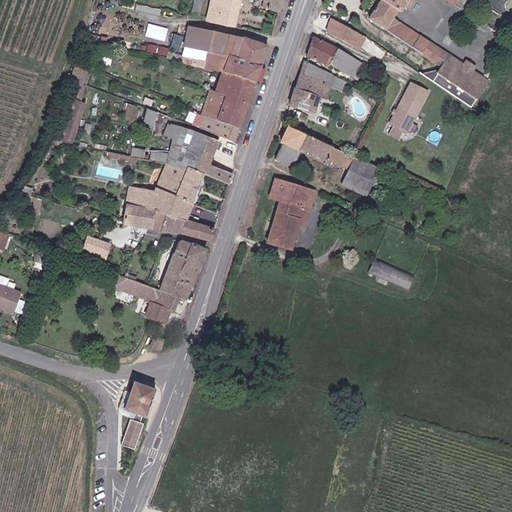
[(97,0),(93,33),(111,36),(116,1),(110,0),(97,0)]
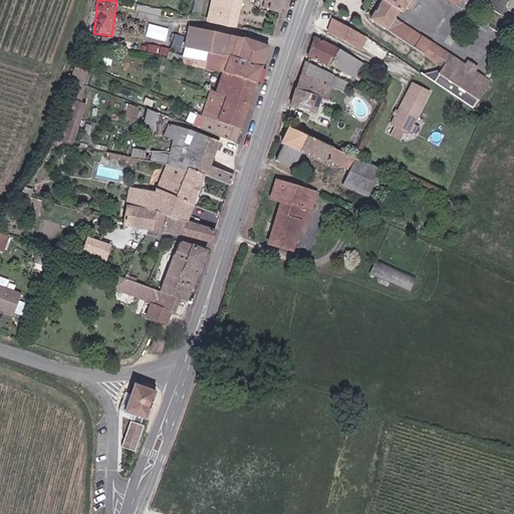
[(198,18),(202,19),(206,0),(196,0),(194,17),(198,18)]
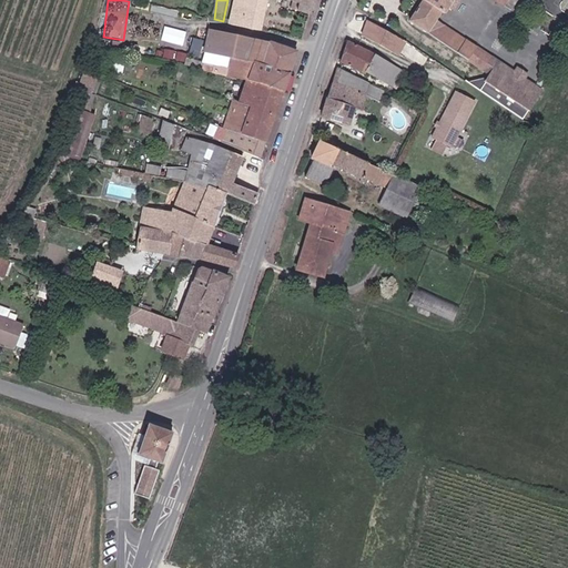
[(236,0),(232,24),(244,28),(249,10),(265,13),(267,0),(236,0)]
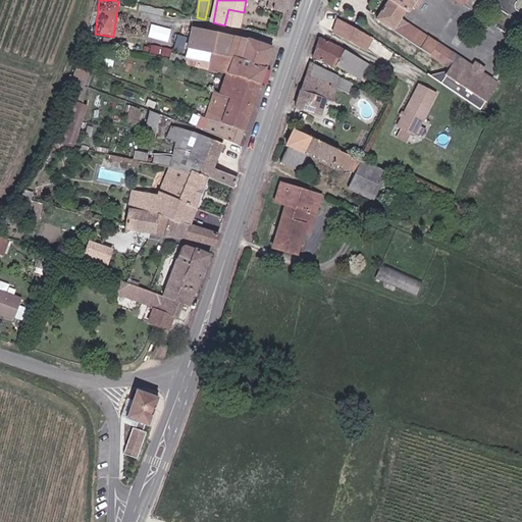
[(266,0),(269,1),(268,8),(285,14),(290,0),(266,0)]
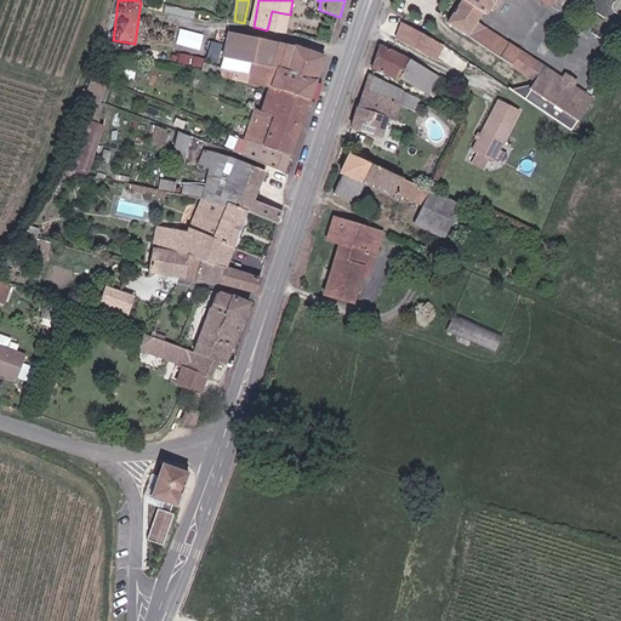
[(461,0),(449,21),(466,33),(476,18),(482,10),(485,12),(489,6),(494,9),(499,0),(461,0)]
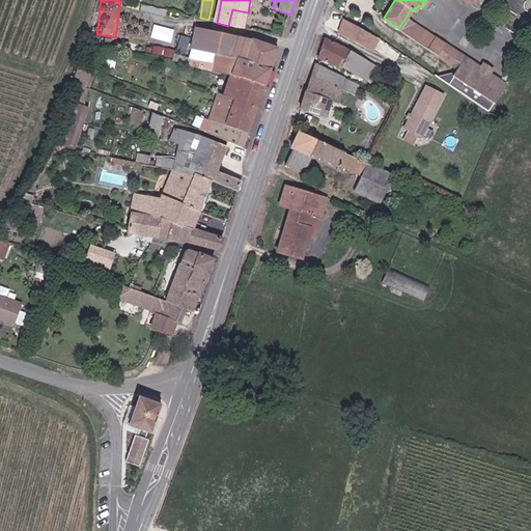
[(248,12),(232,9),(228,26),(244,29),(248,12)]
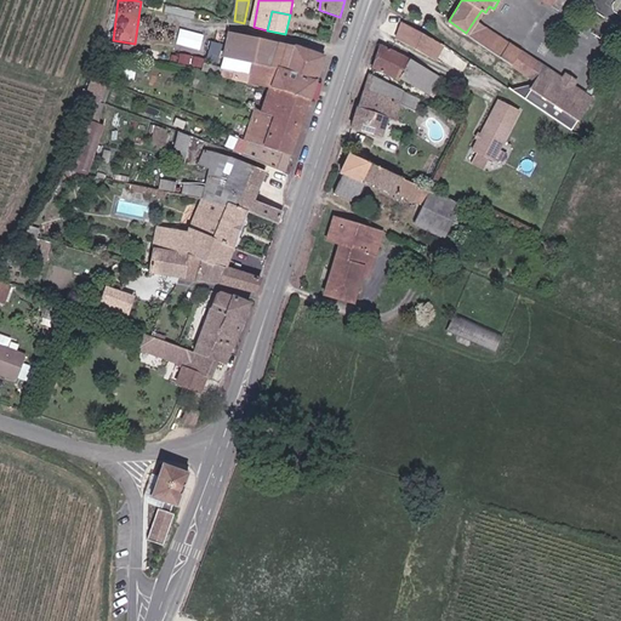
[(524,30),(530,34),(541,18),(535,15),(524,30)]
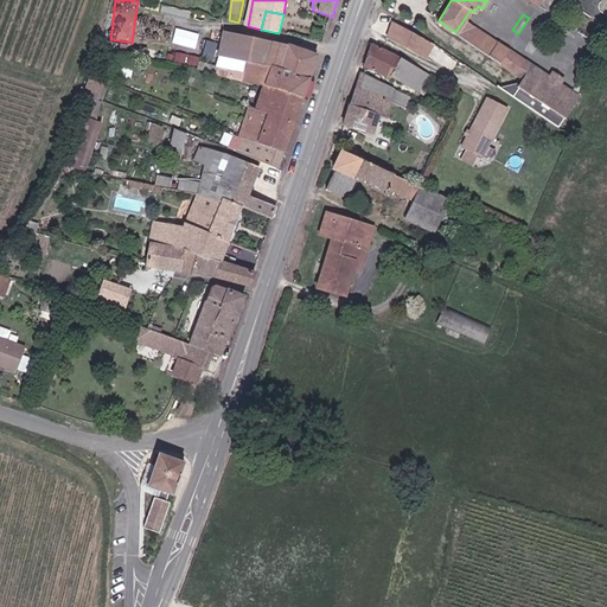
[(497,40),(465,18),(455,32),(487,53),(497,40)]
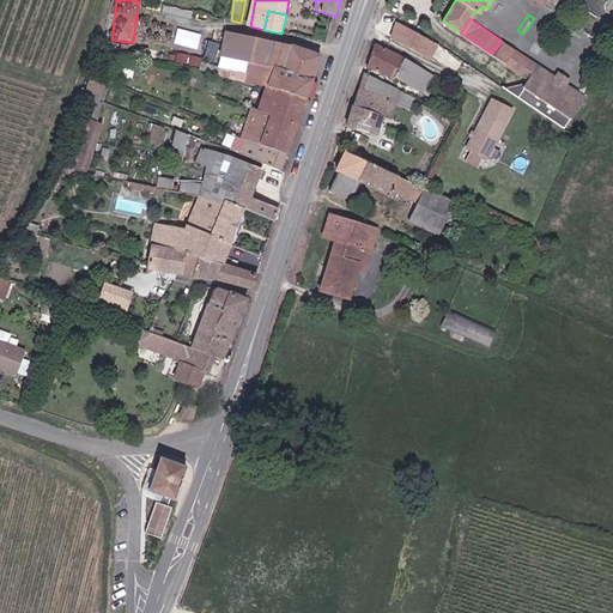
[(398,24),(392,41),(429,60),(437,47),(398,24)]
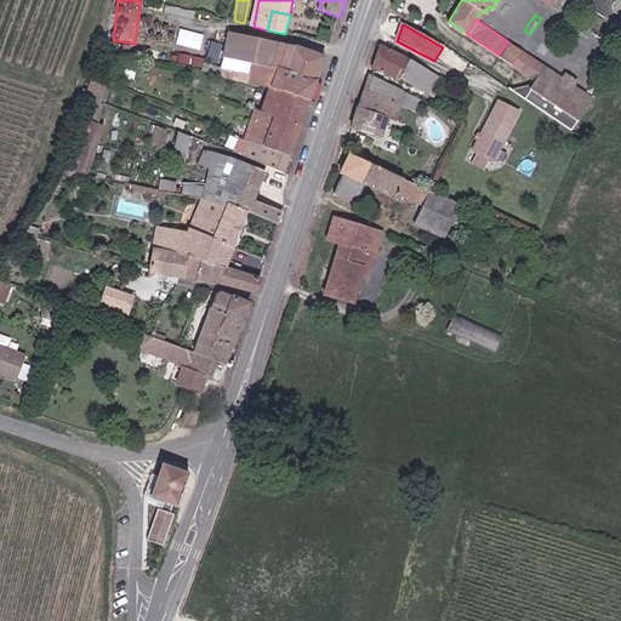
[(181,27),(177,43),(201,49),(206,34),(181,27)]
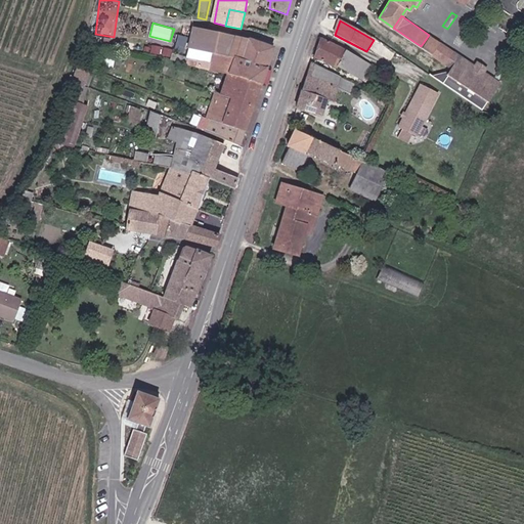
[(191,57),(188,66),(213,73),(261,85),(274,49),(250,40),(194,28),(189,49),(197,50),(193,58),(191,57)]
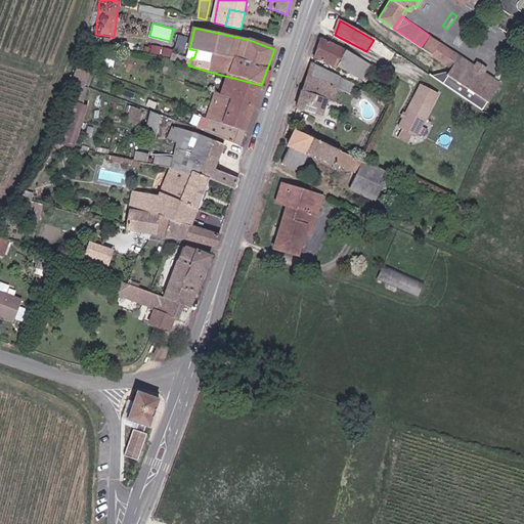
[(176,46),(183,48),(187,37),(180,35),(176,46)]
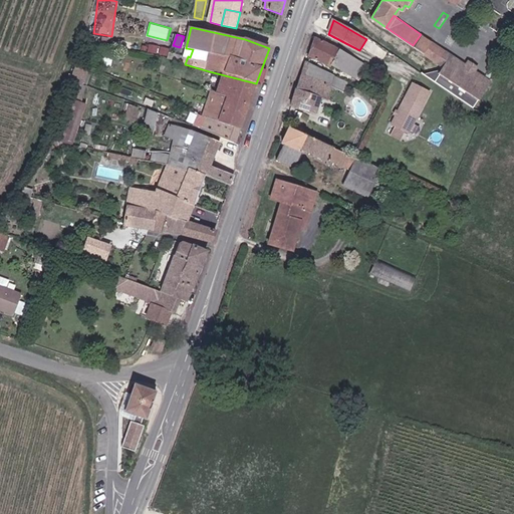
[(468,67),(421,34),(413,45),(443,67),(437,76),(431,72),(423,74),(434,82),(474,110),(492,84),(476,73),(468,67)]
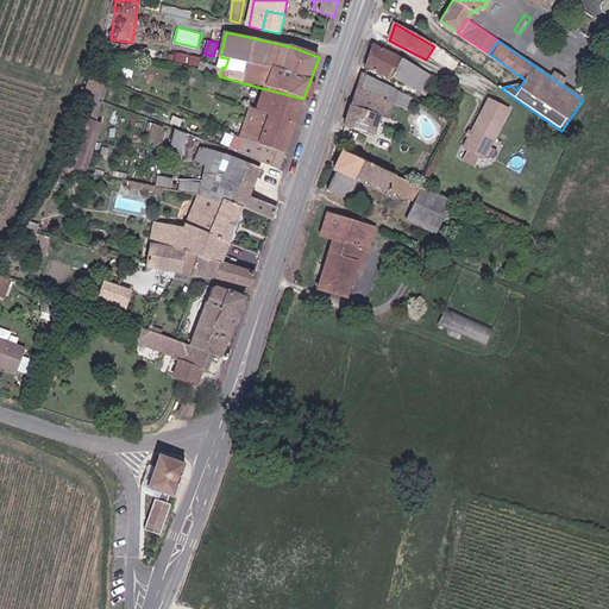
[(427,90),(433,80),(402,60),(374,48),(365,67),(397,83),(399,80),(412,87),(413,83),(427,90)]
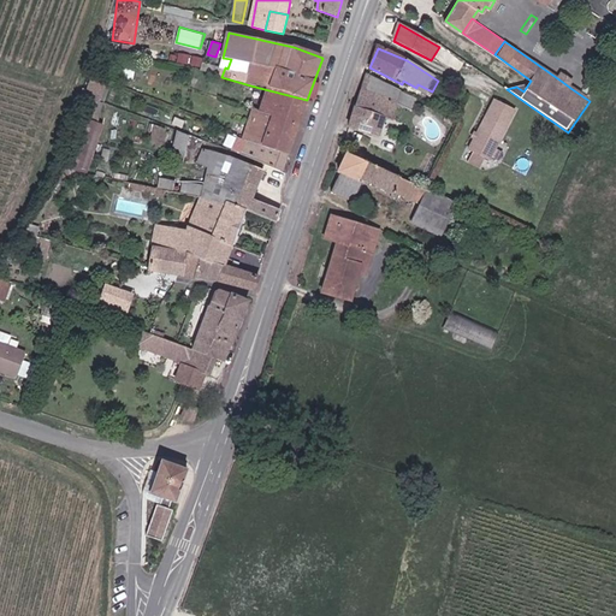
[(402,94),(365,75),(359,95),(398,106),(402,94)]
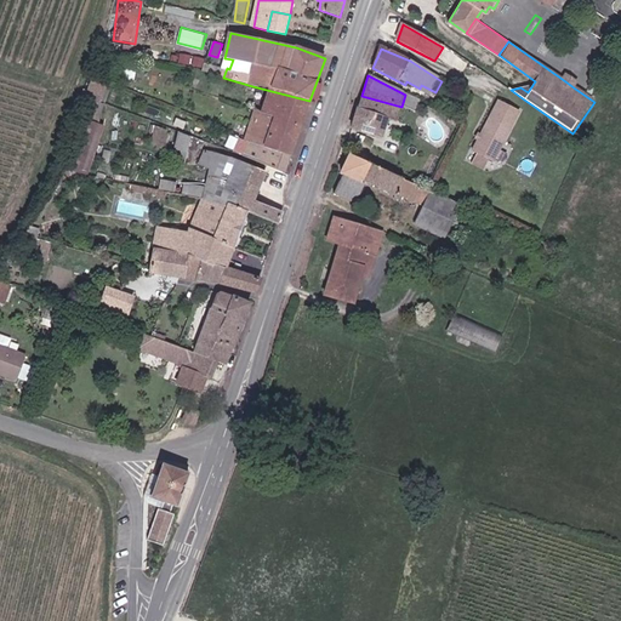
[(580,83),(569,75),(565,81),(575,89),(580,83)]
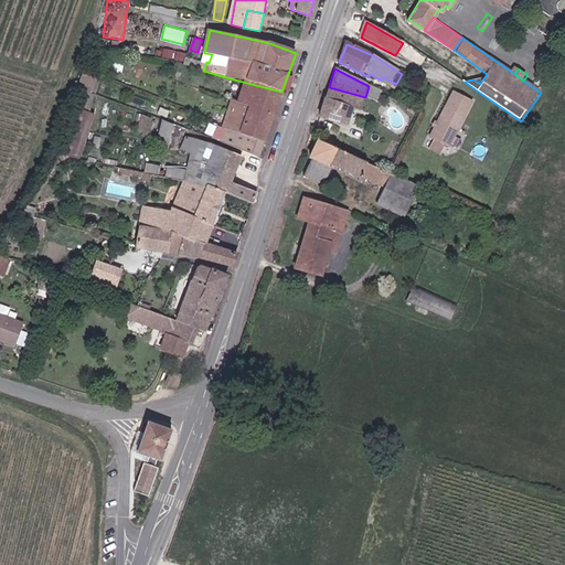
[(82,73),(61,153),(82,160),(94,113),(89,112),(98,77),(82,73)]
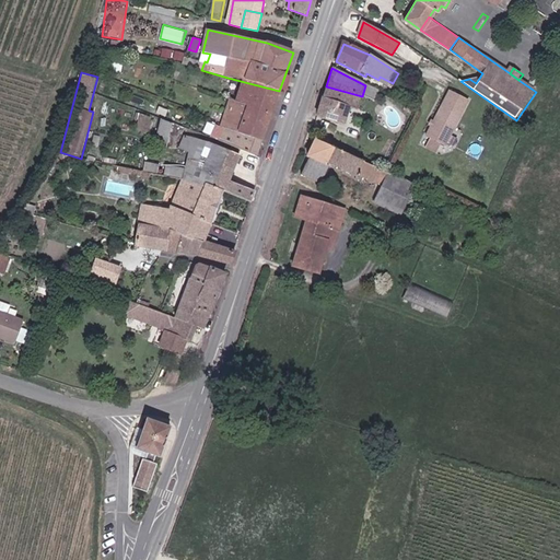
[(271,114),(279,91),(228,78),(224,88),(230,91),(228,97),(232,98),(230,104),(271,114)]
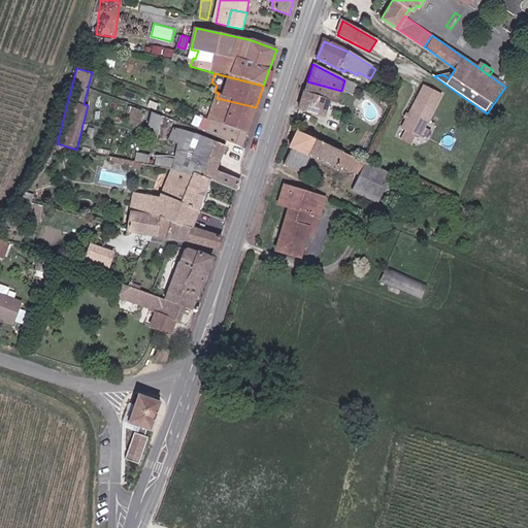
[(353,96),(358,87),(344,80),(341,91),(353,96)]
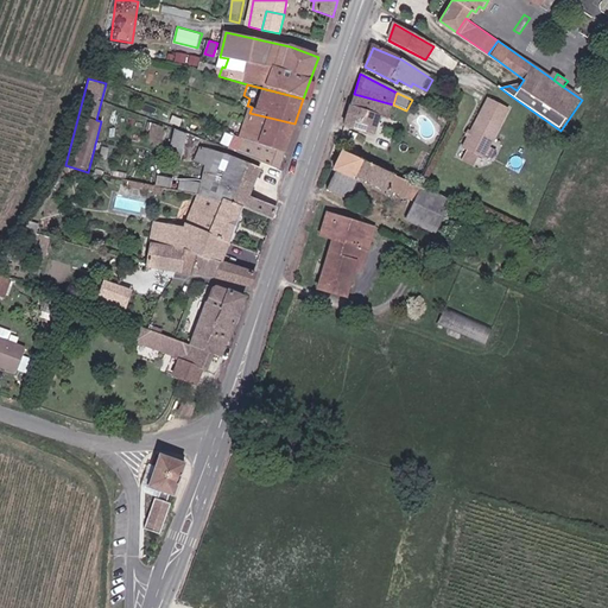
[(393,105),(354,94),(343,125),(373,135),(379,116),(388,120),(393,105)]
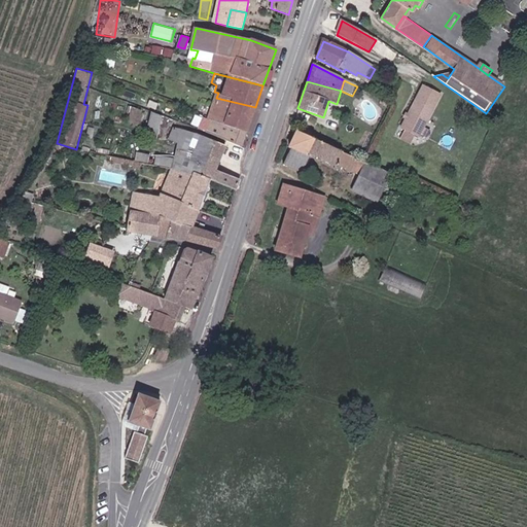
[(424,86),(419,96),(436,106),(442,94),(424,86)]
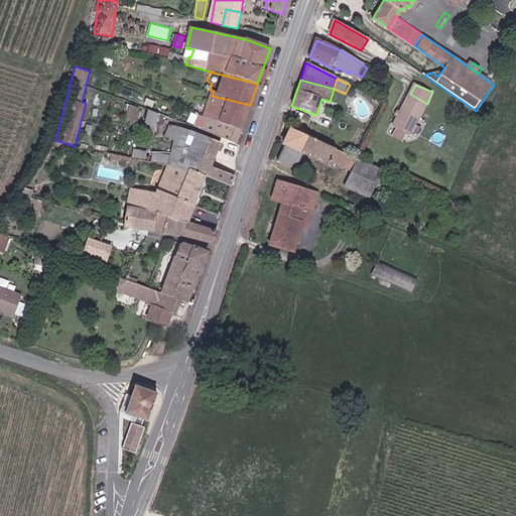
[(412,135),(427,104),(410,94),(394,127),(412,135)]
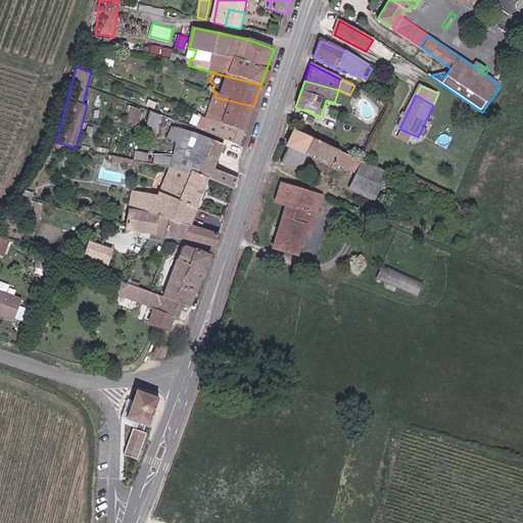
[(244,131),(253,106),(215,97),(207,119),(244,131)]
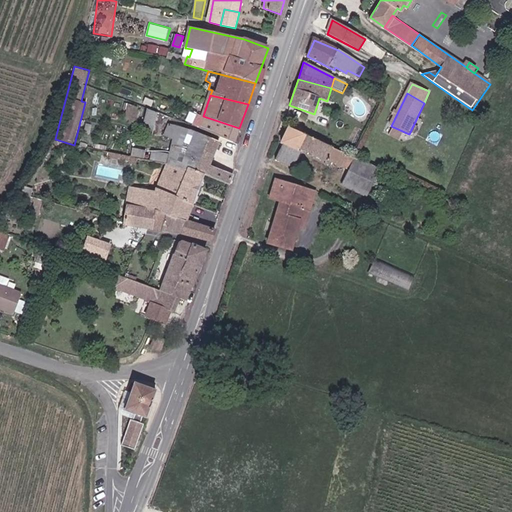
[(147,107),(140,129),(153,133),(159,111),(147,107)]
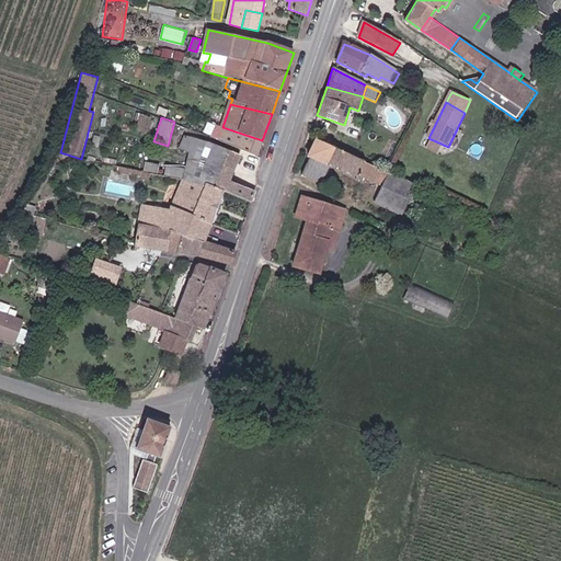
[(219,130),(217,134),(216,138),(256,157),(262,140),(222,127),(219,130)]
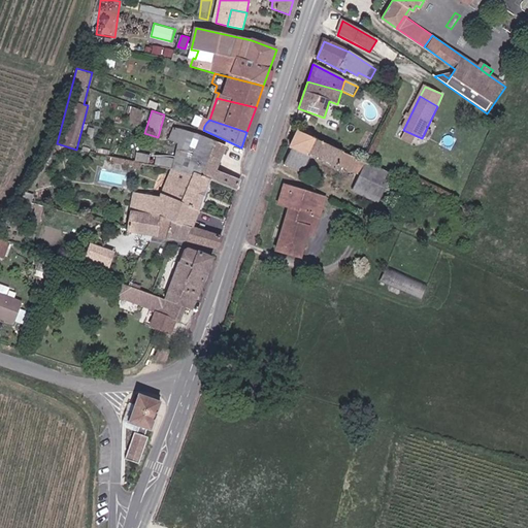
[(171,142),(183,144),(205,160),(220,164),(227,146),(204,136),(177,128),(171,142)]
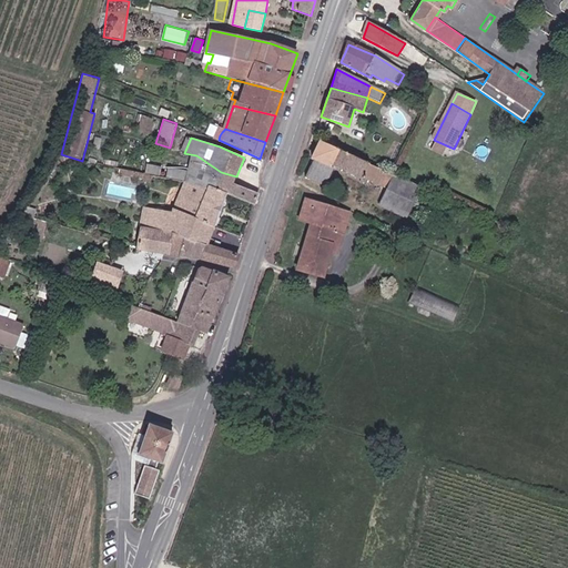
[(393,178),(318,142),(312,159),(315,162),(306,180),(327,189),(336,169),(364,182),(365,180),(388,190),(381,208),(407,220),(422,188),(404,180),(403,181),(393,178)]
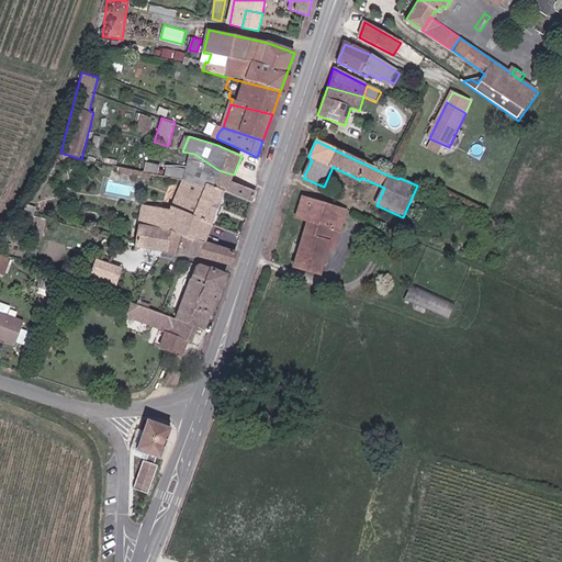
[(226,195),(253,203),(257,191),(246,187),(232,182),(234,175),(218,170),(194,154),(186,183),(226,195)]
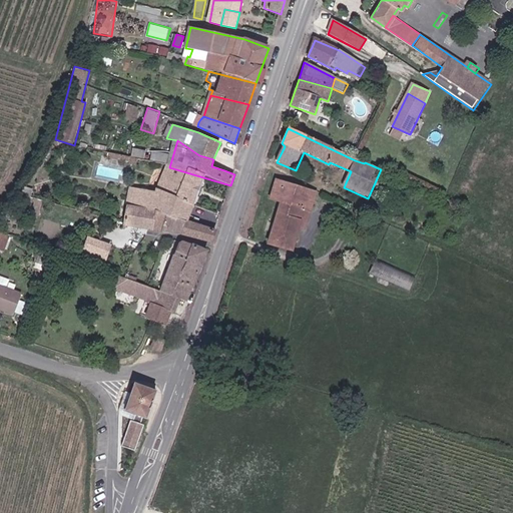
[(126,209),(155,213),(189,222),(206,178),(169,167),(159,189),(156,195),(128,194),(126,209)]
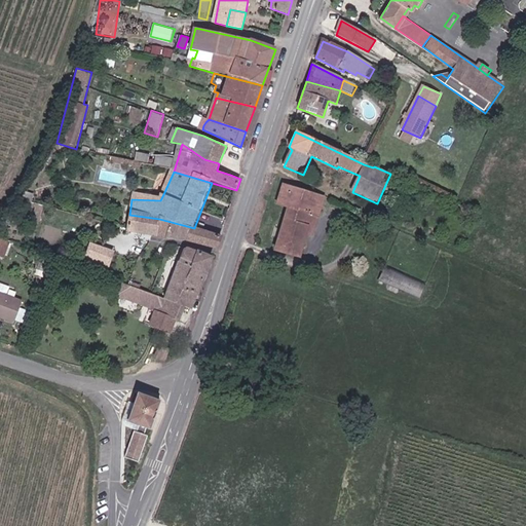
[(288,208),(274,250),(301,259),(307,235),(312,237),(326,200),(285,184),(277,204),(288,208)]
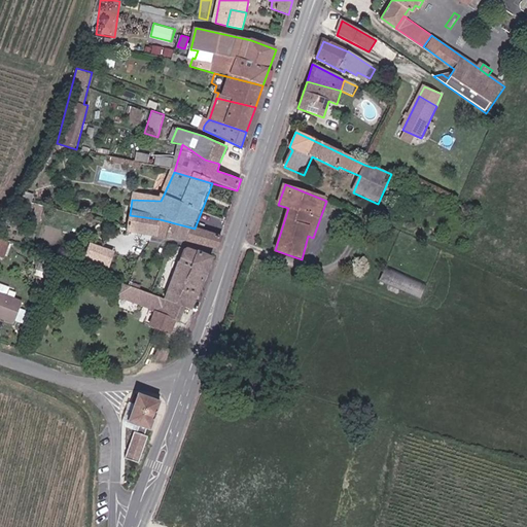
[(160,219),(130,215),(128,233),(127,236),(153,239),(156,240),(160,219)]
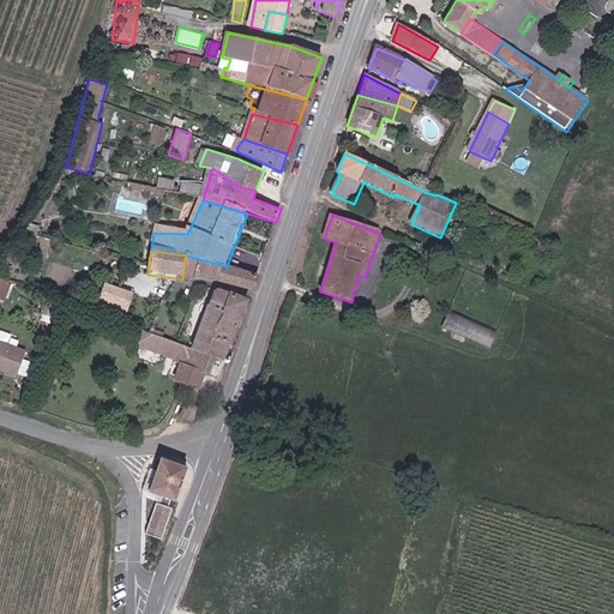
[(260,275),(227,266),(186,256),(182,280),(221,283),(254,292),(260,275)]
